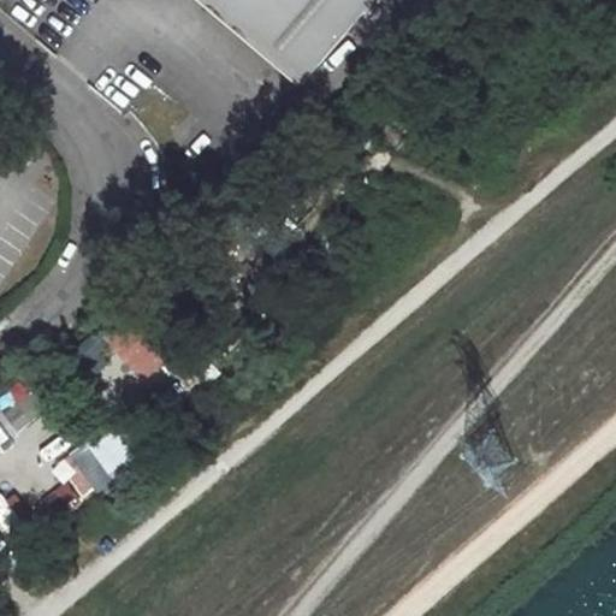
[(374,0),(193,0),(300,89),(374,0)]
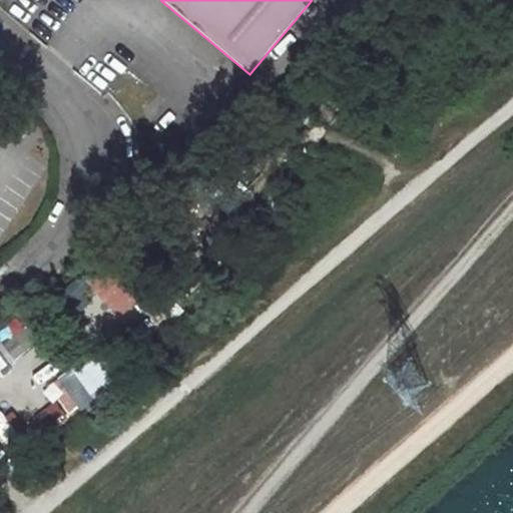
[(78,277),(117,317),(147,287),(108,247),(78,277)]
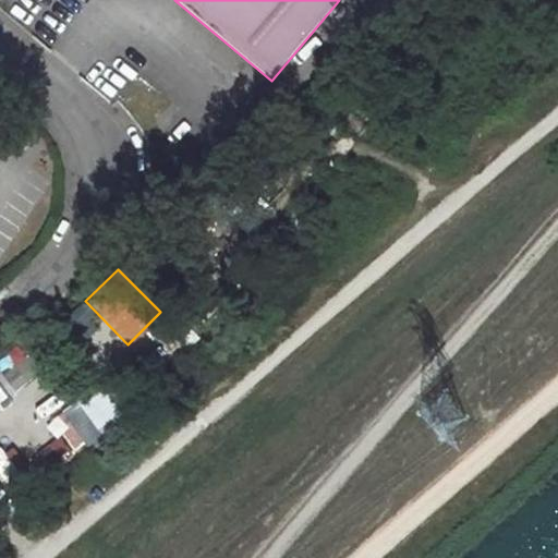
[(5,370),(0,372),(0,391),(5,401),(19,395),(5,370)]
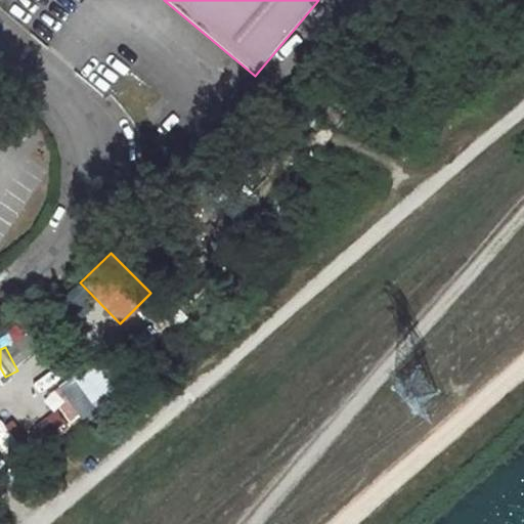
[(94,356),(58,384),(87,422),(123,394),(94,356)]
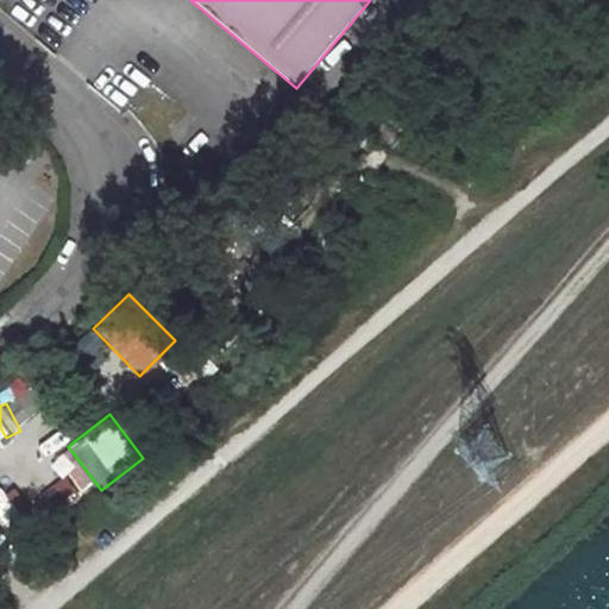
[(0,541),(7,537),(1,528),(26,509),(7,483),(0,488),(0,541)]
